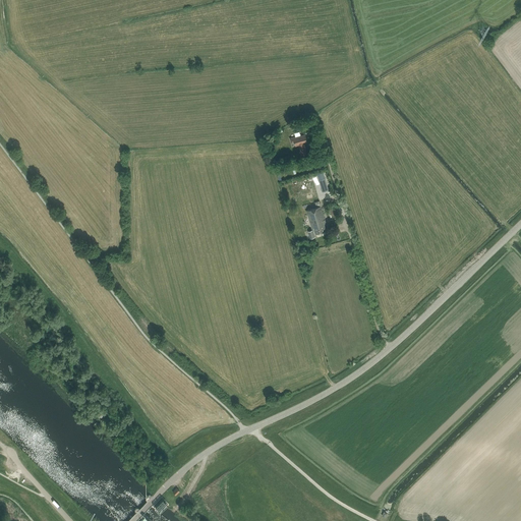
[(295,136),(290,138),(291,142),(294,142),(295,147),(299,146),(302,155),(307,154),(304,145),(303,143),(307,141),(305,134),(295,137),(295,136)]
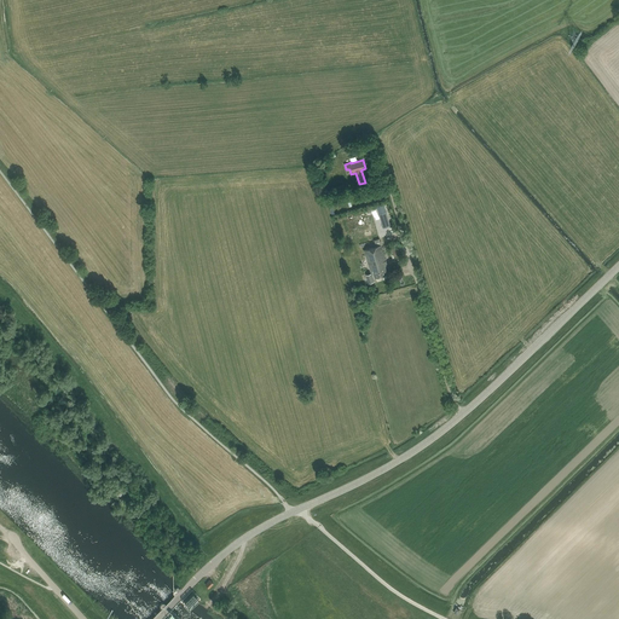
[(386,212),(379,214),(383,227),(391,225),(386,212)]
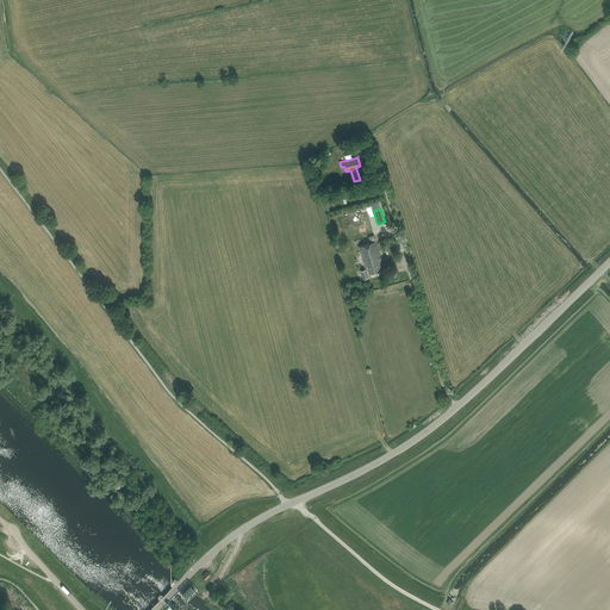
[(368,267),(369,274),(383,269),(380,262),(383,262),(374,236),(358,241),(366,268),(368,267)]
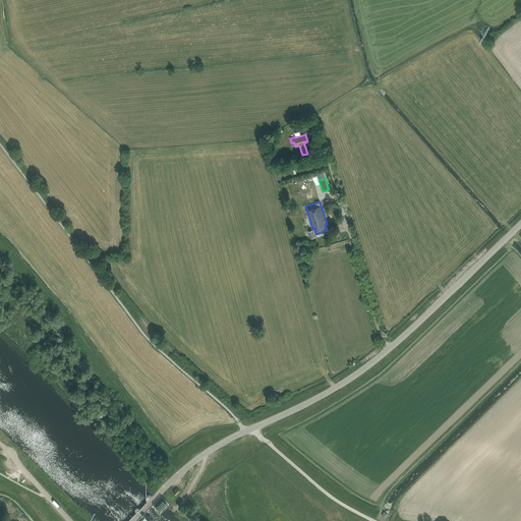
[(336,209),(330,211),(332,217),(334,216),(335,219),(339,218),(338,216),(338,215),(336,209)]
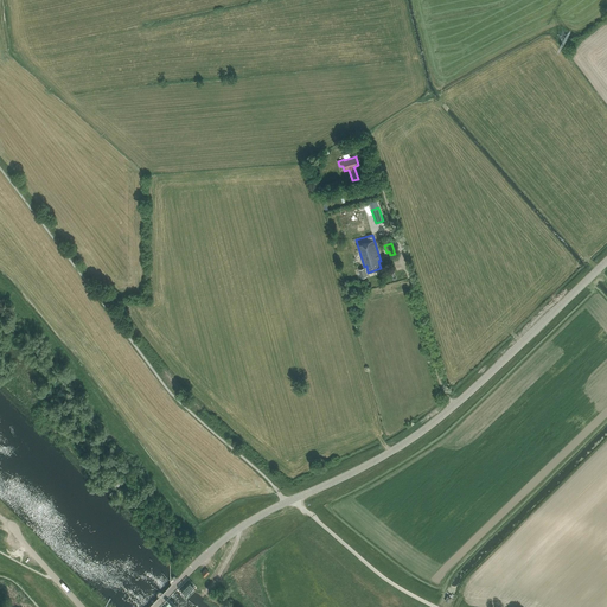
[(157,594),(157,598),(166,606),(176,606),(173,605),(161,592),(158,593),(157,594)]
